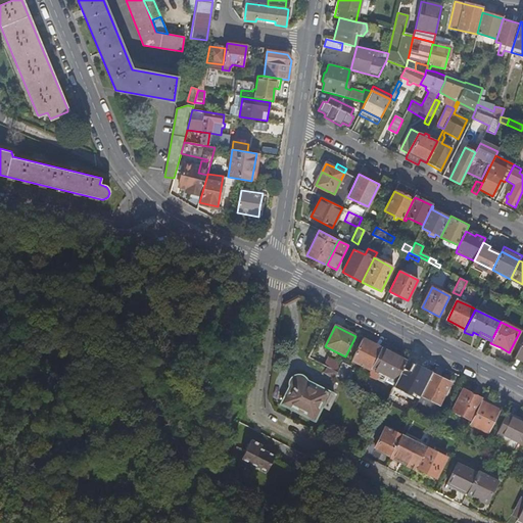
[(522,338),(514,358),(522,362),(522,338)]
